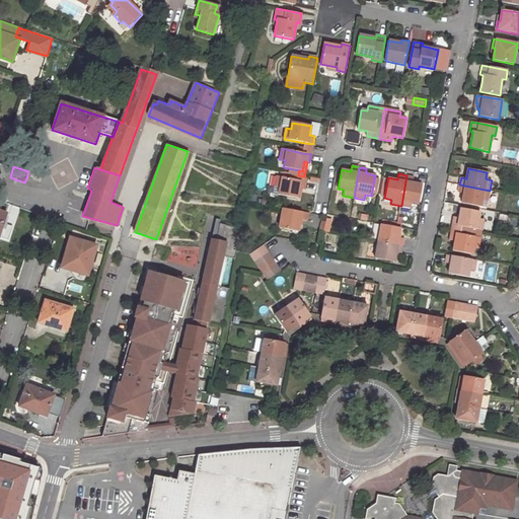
[(406,175),(401,206),(411,208),(412,203),(418,205),(422,183),(413,182),(414,177),(406,175)]
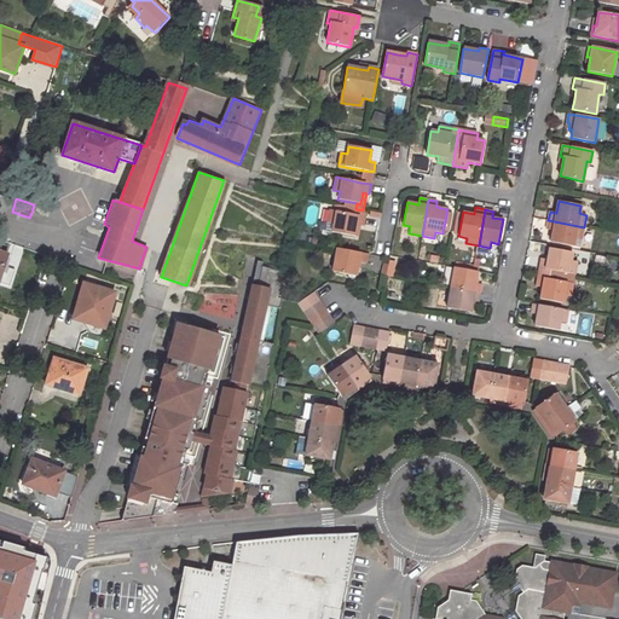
[(365,217),(354,215),(329,210),(327,224),(333,225),(331,232),(354,237),(357,225),(360,225),(363,226),(365,217)]
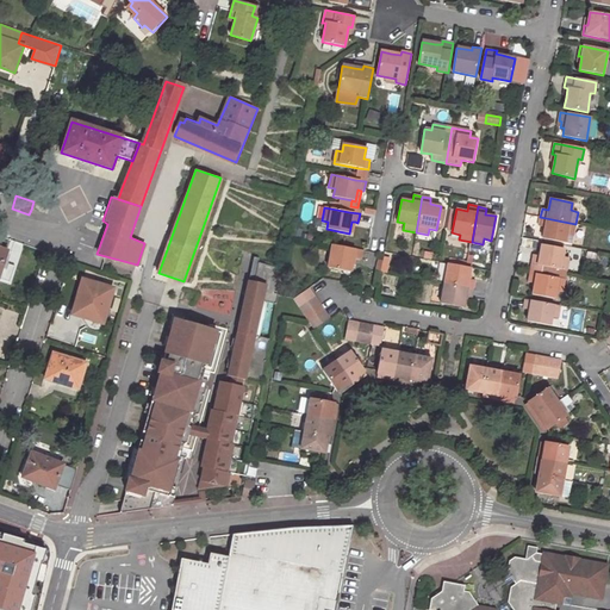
[(576,224),(540,217),(539,225),(545,226),(542,238),(565,242),(566,236),(573,237),(576,224)]
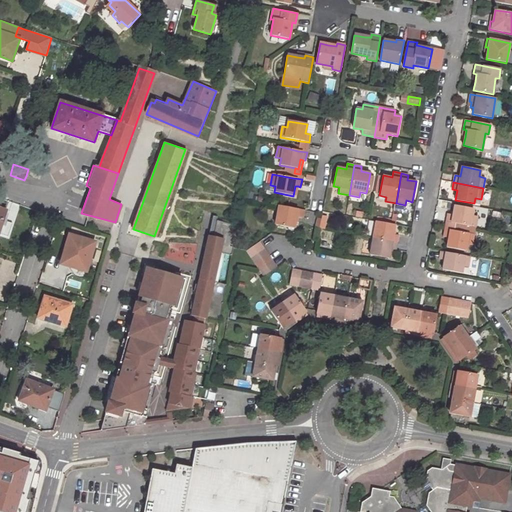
[(447,213),(445,225),(454,227),(455,223),(469,226),(475,227),(478,216),(472,215),(473,209),(454,205),(452,214),(447,213)]
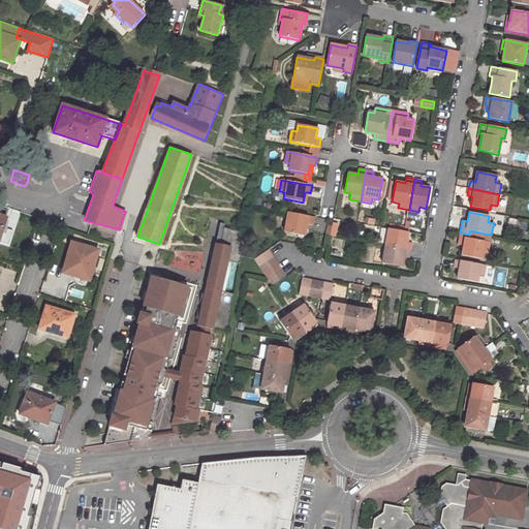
[(312,225),(313,218),(287,213),(284,232),(304,237),(306,224),(312,225)]
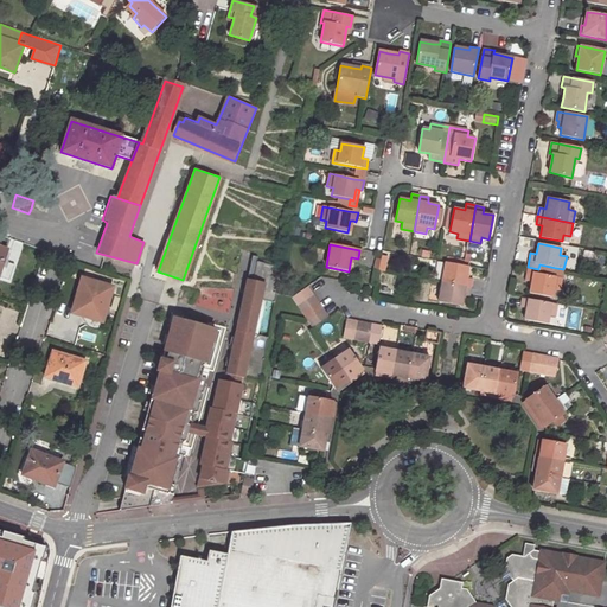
[(0,279),(10,282),(14,266),(2,262),(5,253),(0,250),(0,279)]
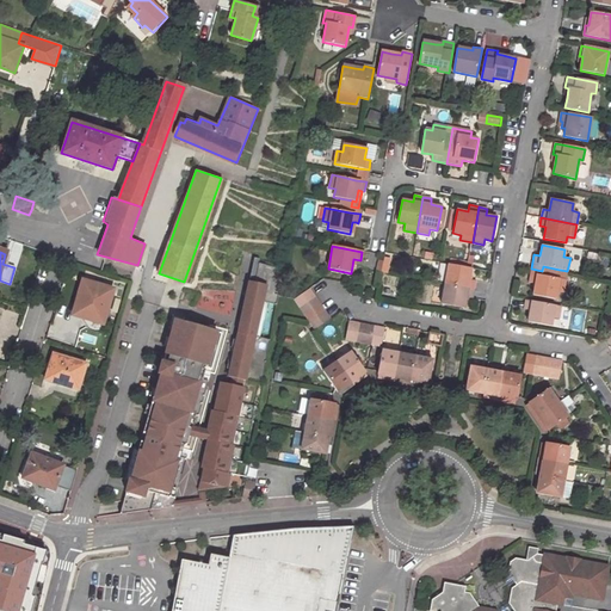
[(254,282),(259,263),(260,259),(254,258),(248,281),(254,282)]
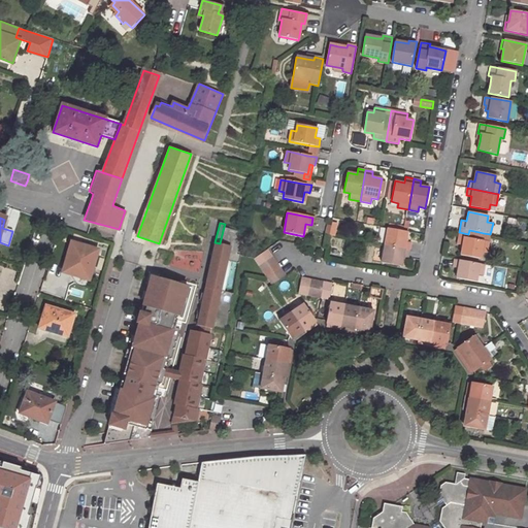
[(197,325),(227,331),(234,293),(221,291),(228,261),(239,263),(241,256),(242,249),(245,233),(224,227),(220,243),(215,242),(197,325)]
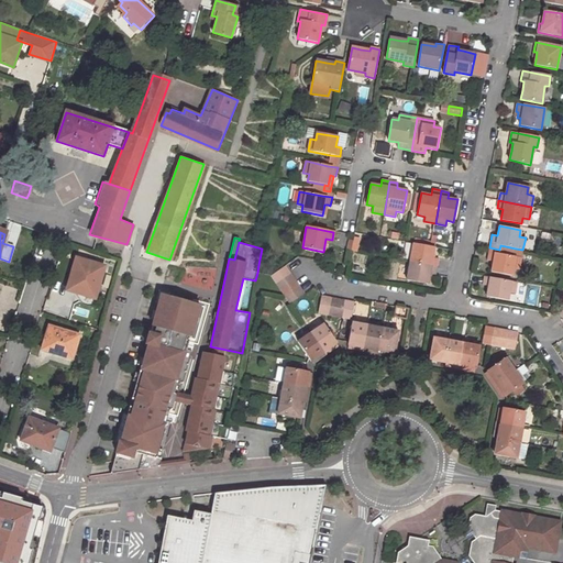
[(414,243),(410,263),(437,267),(438,258),(432,258),(434,247),(414,243)]
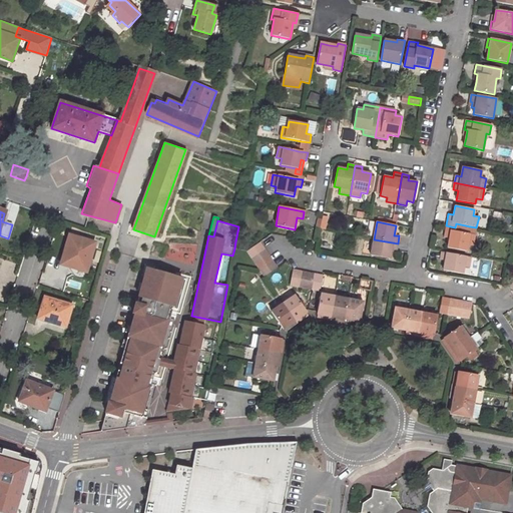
[(455,227),(446,225),(444,236),(449,238),(447,246),(466,250),(468,245),(473,245),(475,235),(469,233),(454,230),(455,227)]
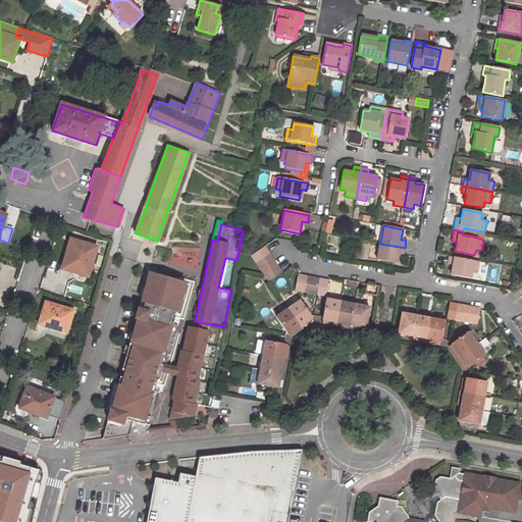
[(88,276),(92,265),(97,248),(70,240),(63,264),(70,266),(69,271),(88,276)]
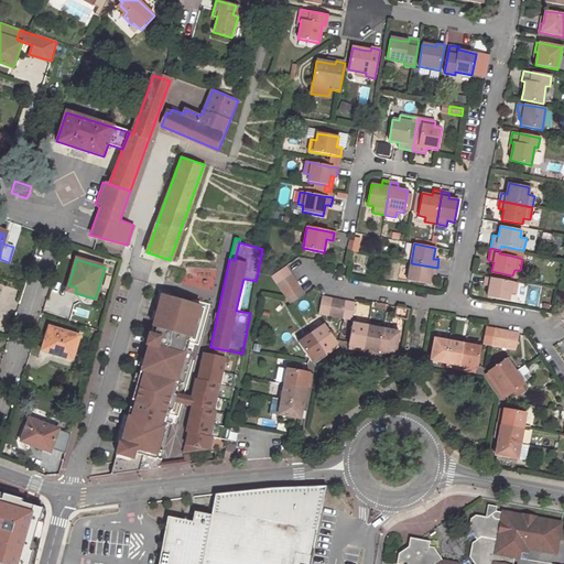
[(437,268),(411,263),(407,281),(429,285),(430,274),(436,275),(437,268)]
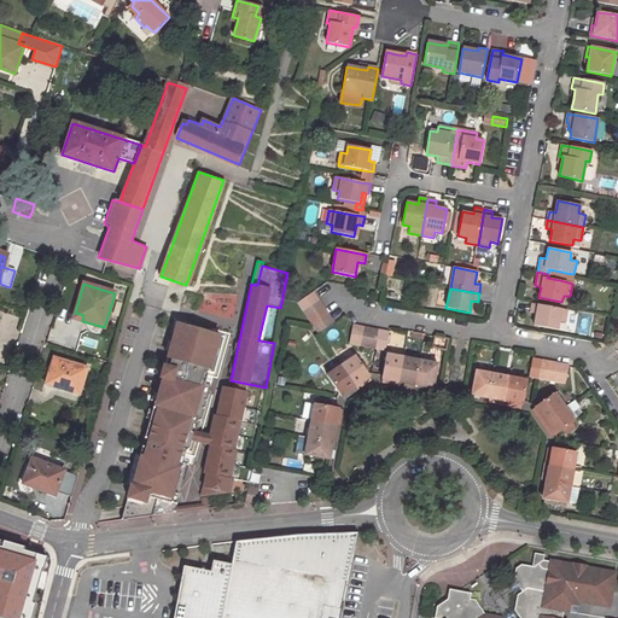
[(283,299),(297,302),(299,295),(284,291),(283,299)]
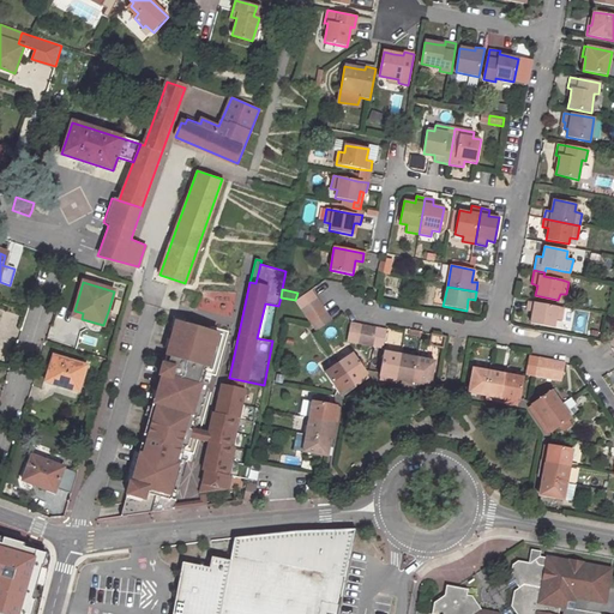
[(315,299),(309,290),(295,300),(301,308),(315,299)]
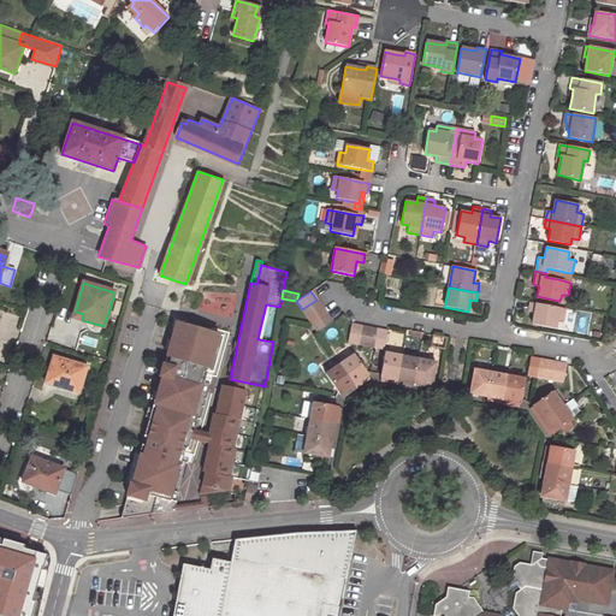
[(302,309),(307,317),(321,307),(317,300),(302,309)]
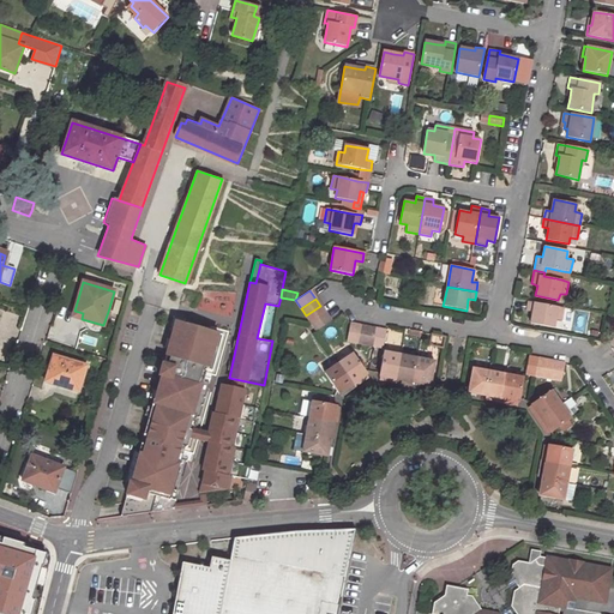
[(564,308),(528,301),(525,311),(533,312),(530,323),(553,327),(554,319),(561,320),(564,308)]
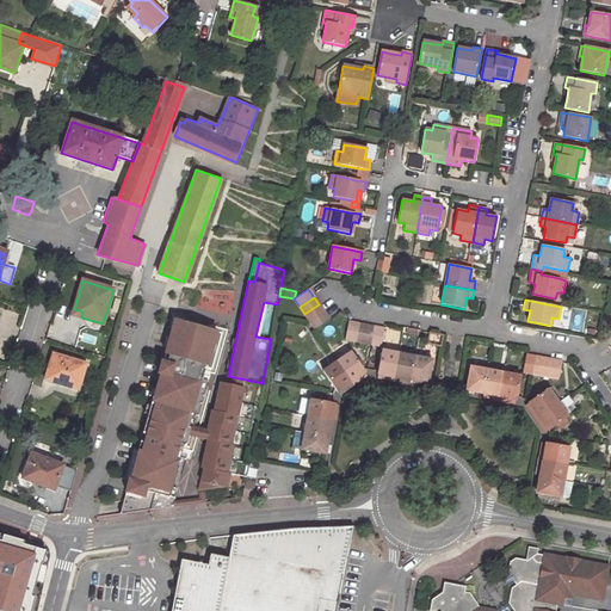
[(304,314),(309,321),(325,312),(319,304),(304,314)]
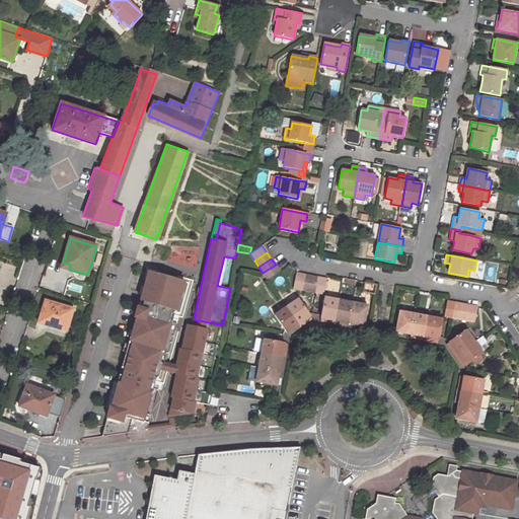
[(92,264),(91,264),(87,275),(69,270),(72,275),(78,280),(82,281),(86,280),(88,277),(92,264)]
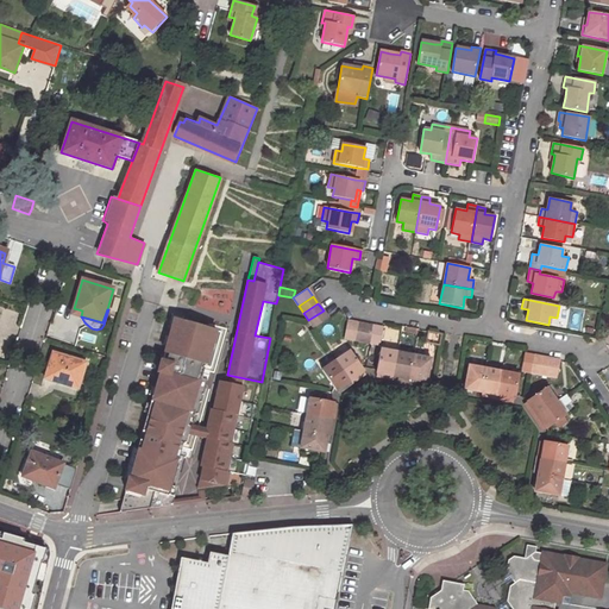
[(324,311),(308,320),(314,328),(328,318),(324,311)]
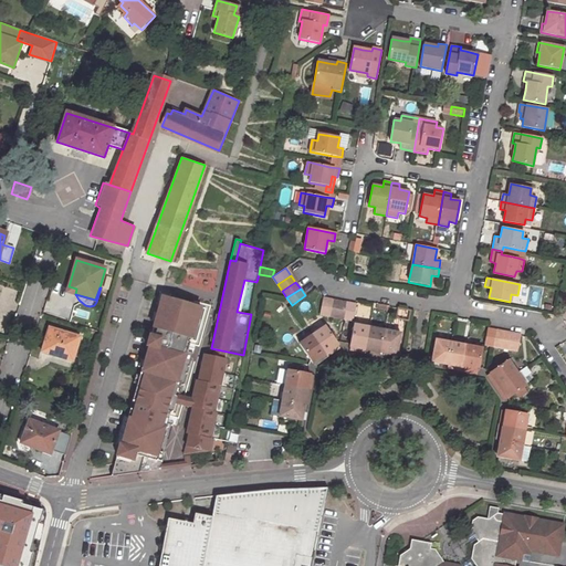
[(113,470),(111,477),(159,469),(161,463),(175,417),(178,418),(182,404),(184,398),(209,310),(163,296),(133,401),(134,401),(132,409),(130,409),(119,449),(113,470)]
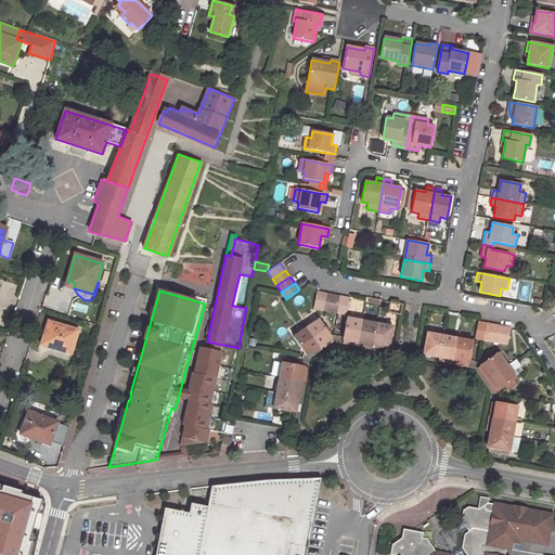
[(324,294),(317,293),(313,308),(322,309),(324,294)]
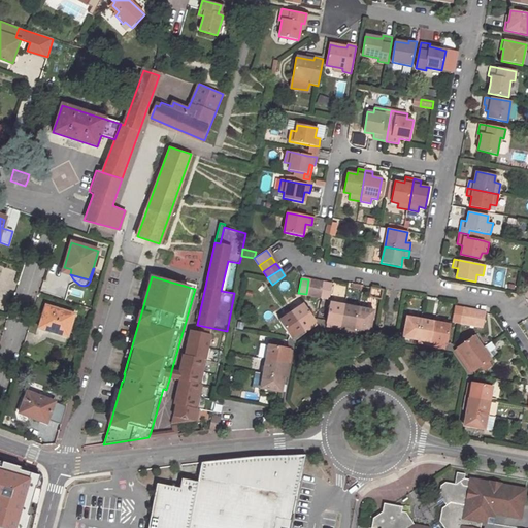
[(329,299),(331,284),(324,283),(321,298),(329,299)]
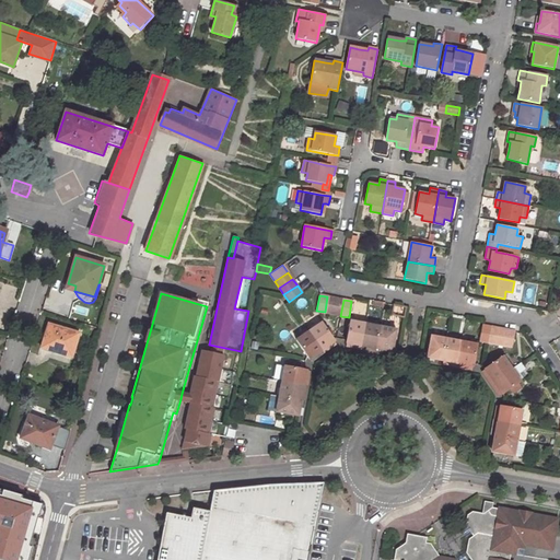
[(372,306),(384,308),(385,302),(373,300),(372,306)]
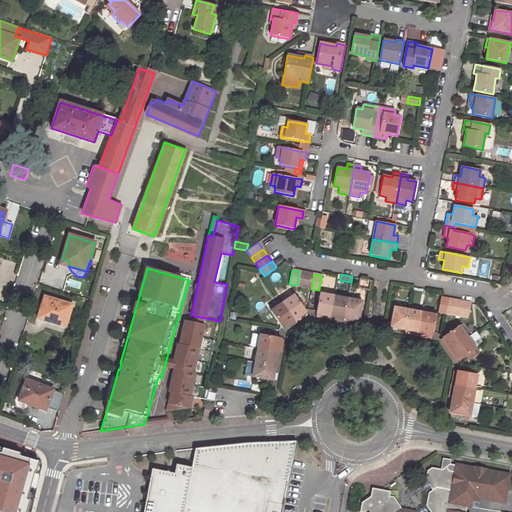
[(370,282),(370,281),(360,279),(359,287),(369,289),(370,282)]
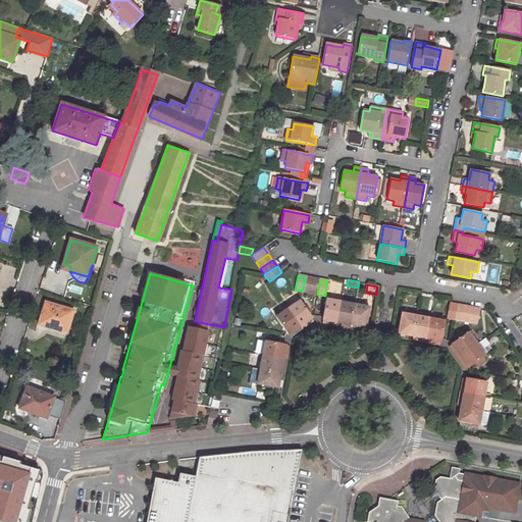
[(322,320),(336,322),(341,302),(326,299),(322,320)]
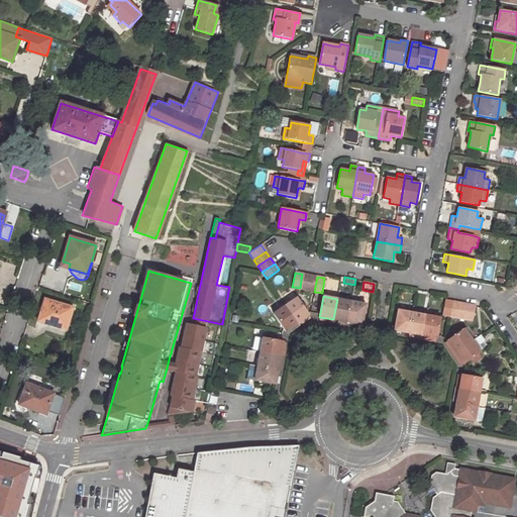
[(285,306),(297,323),(309,315),(307,312),(297,298),(285,306)]
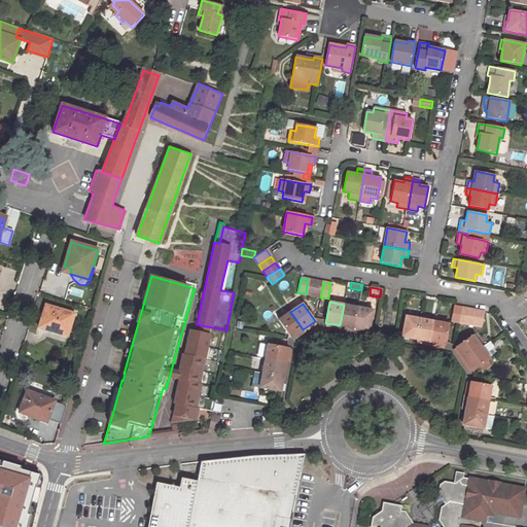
[(344,305),(340,325),(354,328),(358,308),(344,305)]
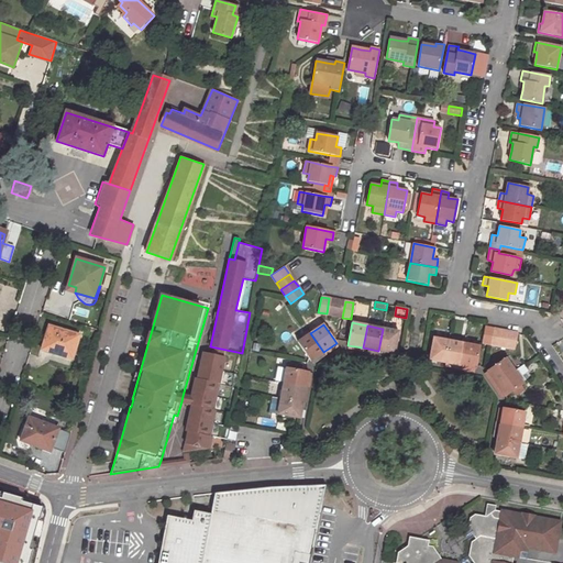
[(67,353),(73,355),(79,335),(48,327),(43,348),(51,351),(51,353),(66,357),(67,353)]
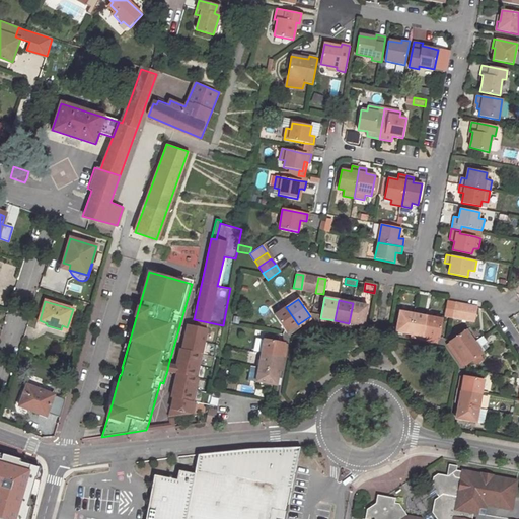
[(454,302),(447,301),(444,316),(451,317),(454,302)]
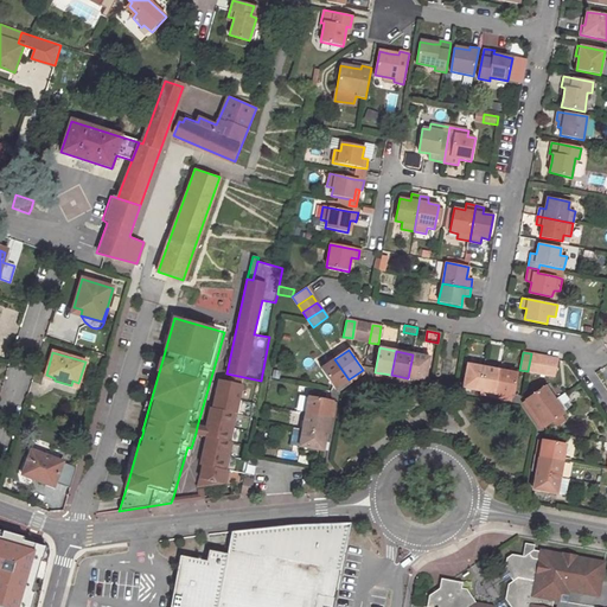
[(541,356),(531,353),(528,371),(537,372),(541,356)]
